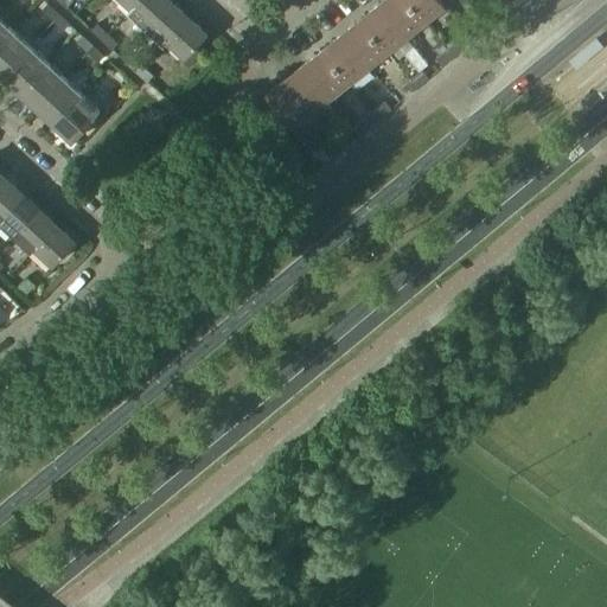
[(168,0),(138,0),(132,7),(127,12),(145,27),(170,0),(168,0)]
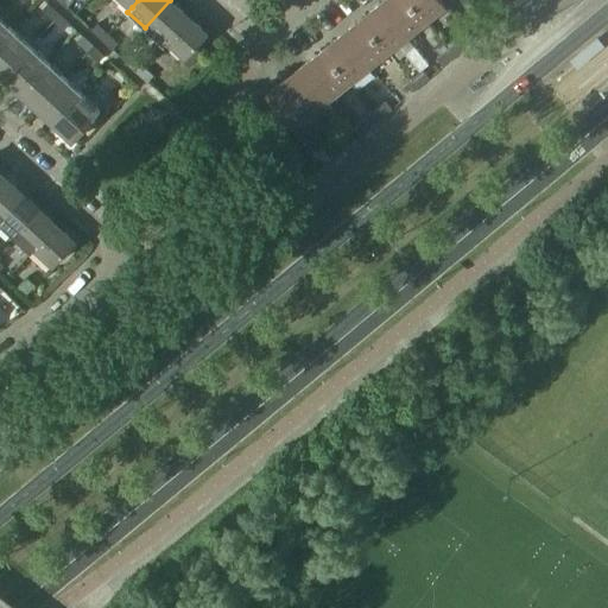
[(170,0),(145,27),(163,44),(168,40),(168,39),(188,17),(170,0)]
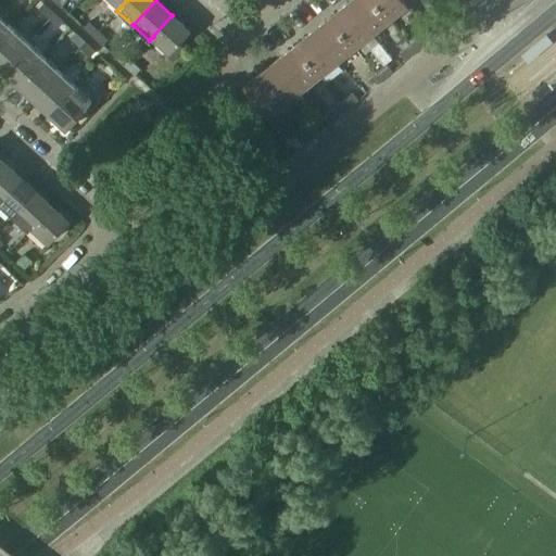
[(374,0),(351,0),(349,2),(373,34),(390,20),(374,0)]
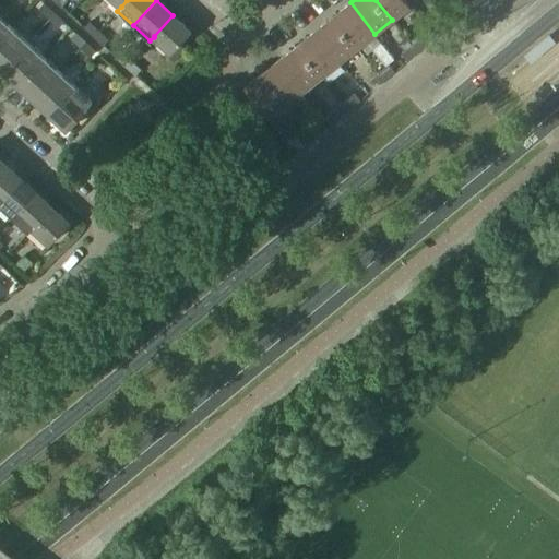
[(405,0),(376,0),(392,20),(409,6),(405,0)]
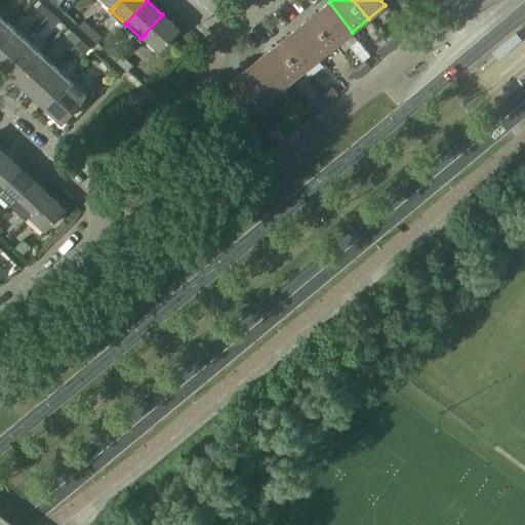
[(329,2),(312,16),(334,45),(352,32),(329,2)]
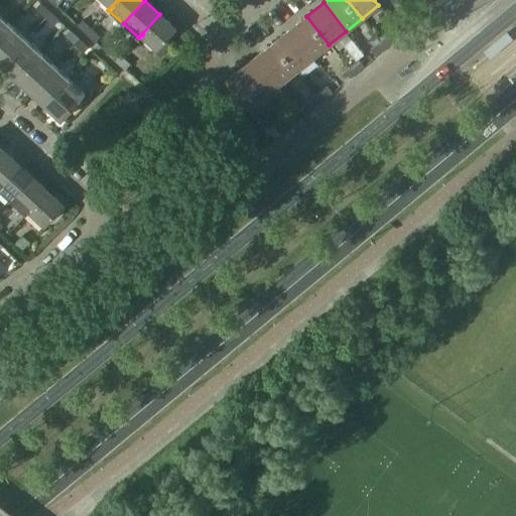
[(35,9),(44,17),(49,12),(40,3),(35,9)]
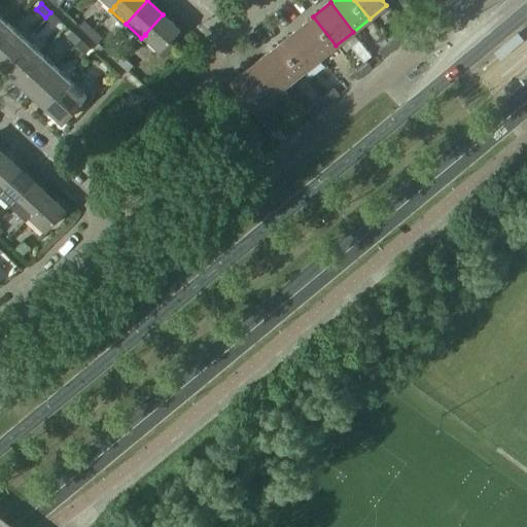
[(60,21),(50,12),(45,18),(55,26),(60,21)]
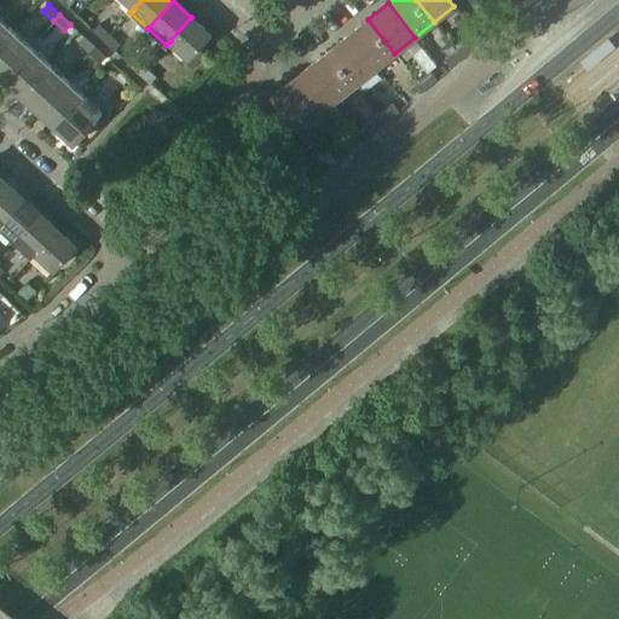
[(0,17),(0,42),(13,29),(0,17)]
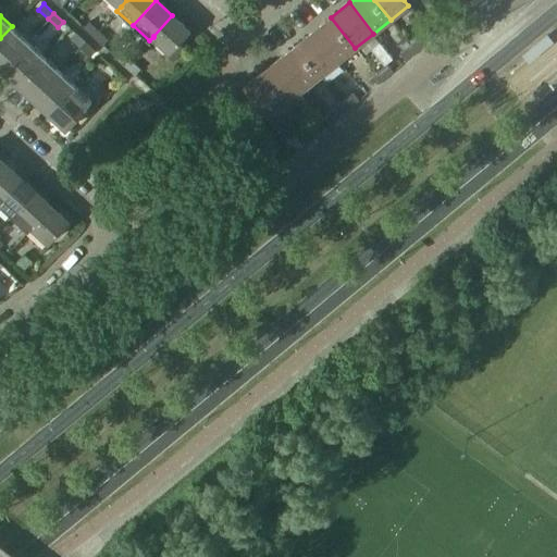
[(189,32),(172,15),(153,36),(153,37),(170,52),(166,56),(172,62),(187,46),(181,40),(189,32)]
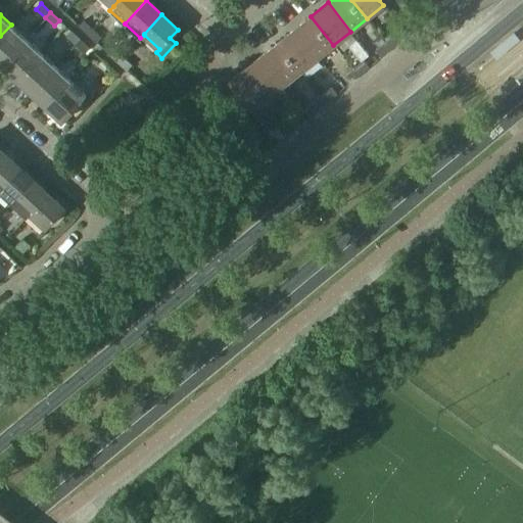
[(311,16),(294,29),(318,57),(333,45),(311,16)]
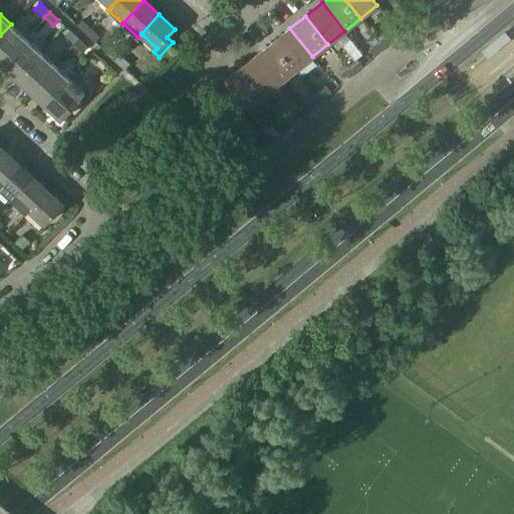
[(76,25),(85,34),(90,28),(82,20),(76,25)]
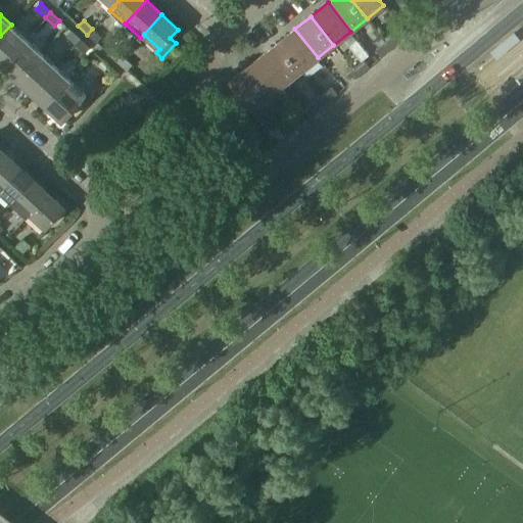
[(11,25),(0,36),(0,63),(1,65),(26,39),(11,25)]
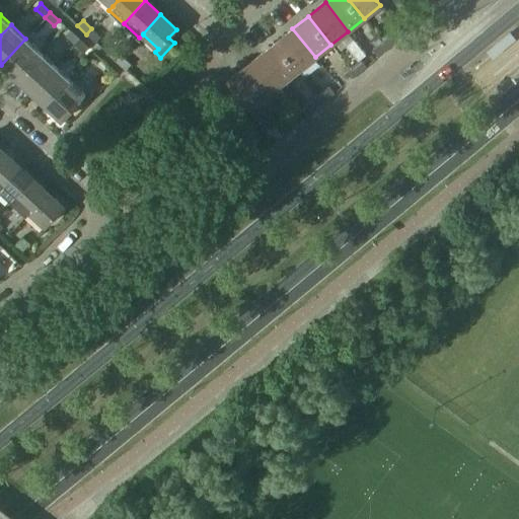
[(100,38),(91,28),(86,34),(95,43),(100,38)]
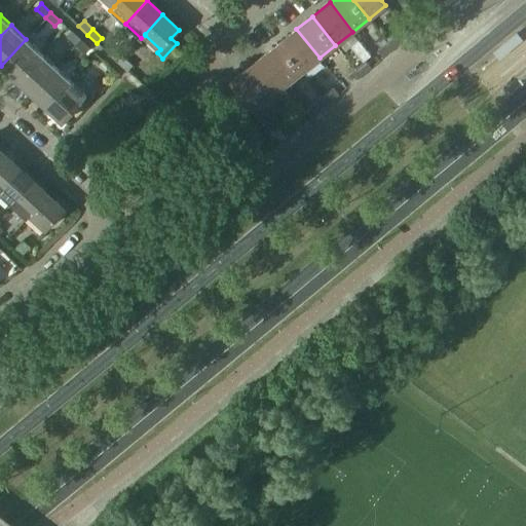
[(296,29),(278,42),(302,72),(320,58),(296,29)]
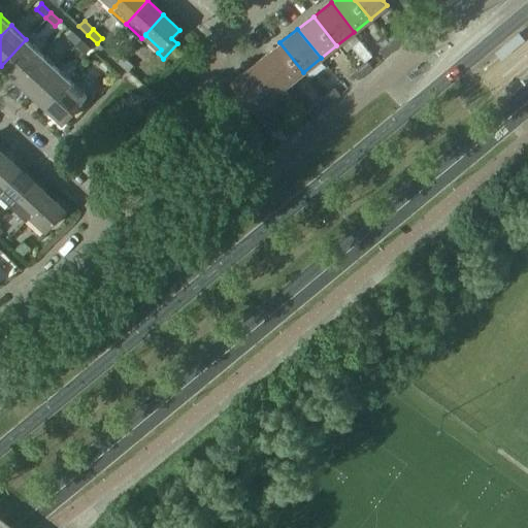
[(81,40),(71,31),(66,37),(76,45),(81,40)]
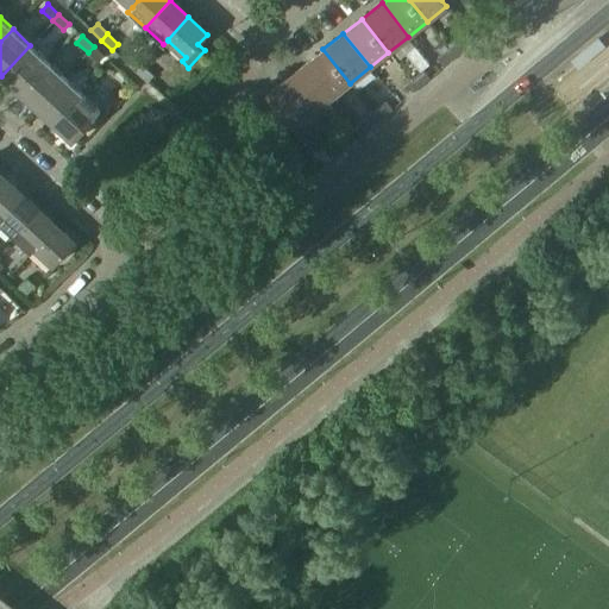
[(460,39),(449,49),(454,57),(466,48),(460,39)]
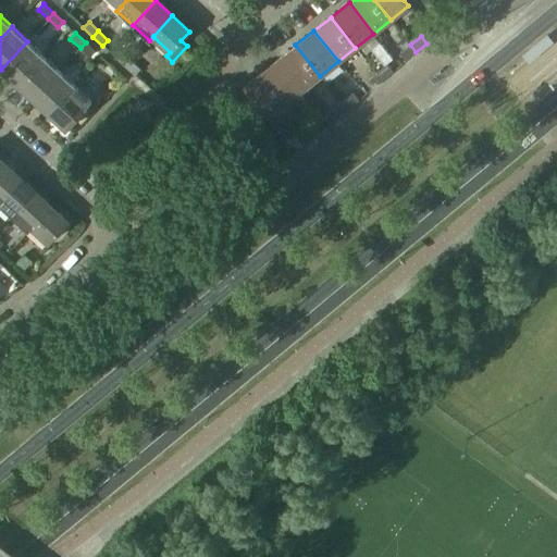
[(27,41),(1,70),(17,84),(44,56),(27,41)]
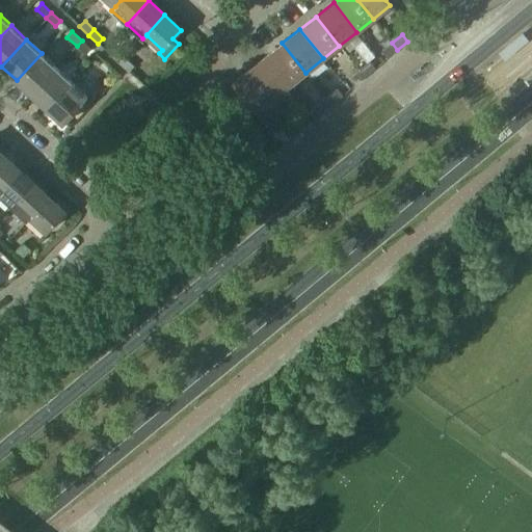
[(90,49),(82,41),(77,46),(85,54),(90,49)]
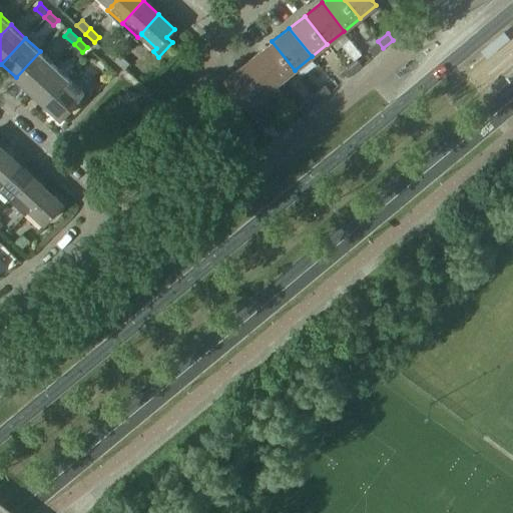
[(272,41),(257,54),(279,82),(295,70),(272,41)]
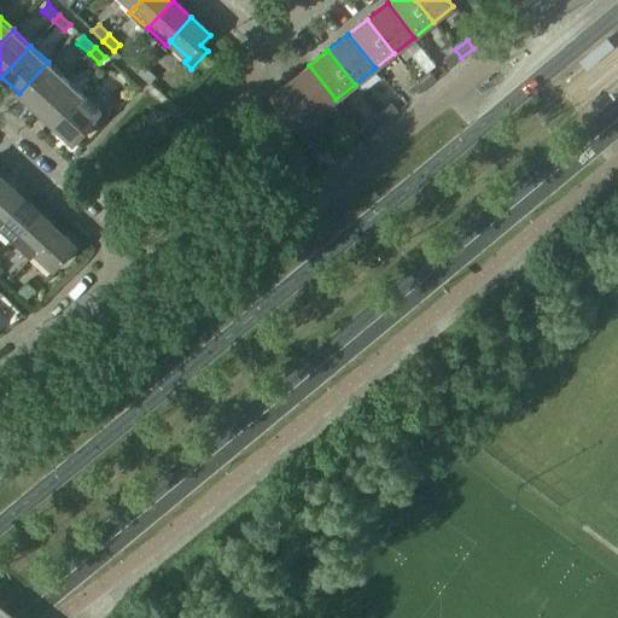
[(450,68),(461,58),(455,50),(443,59),(450,68)]
